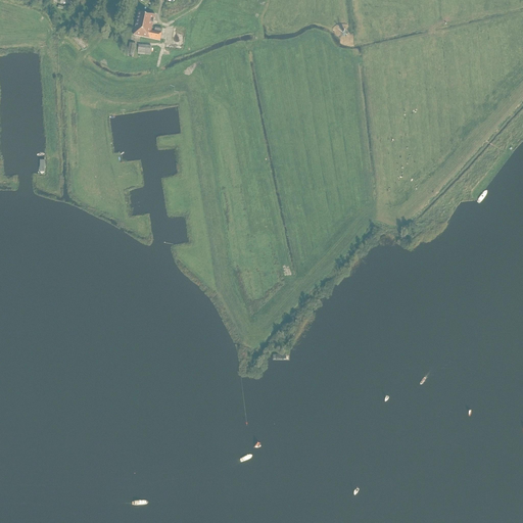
[(151,32),(154,14),(139,11),(136,28),(135,28),(133,36),(160,41),(161,34),(151,32)]
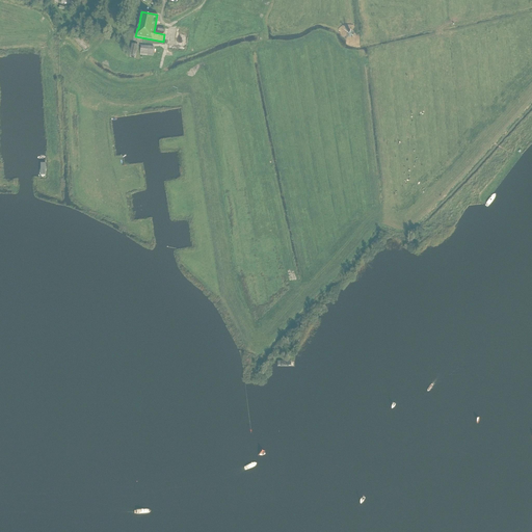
[(135,58),(138,46),(132,45),(129,57),(135,58)]
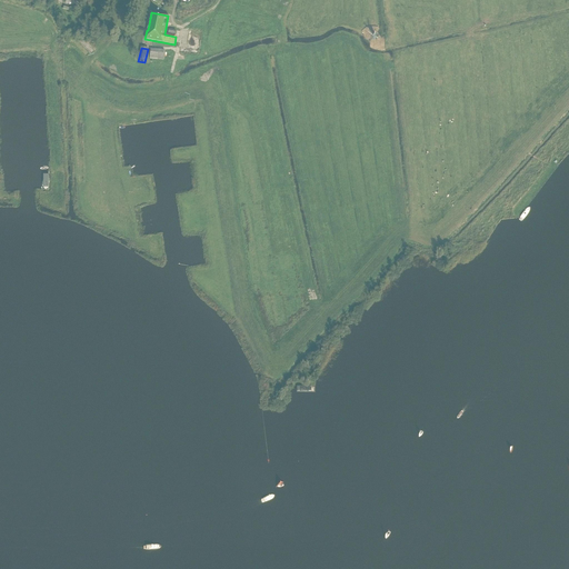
[(163,60),(165,50),(150,49),(149,59),(163,60)]
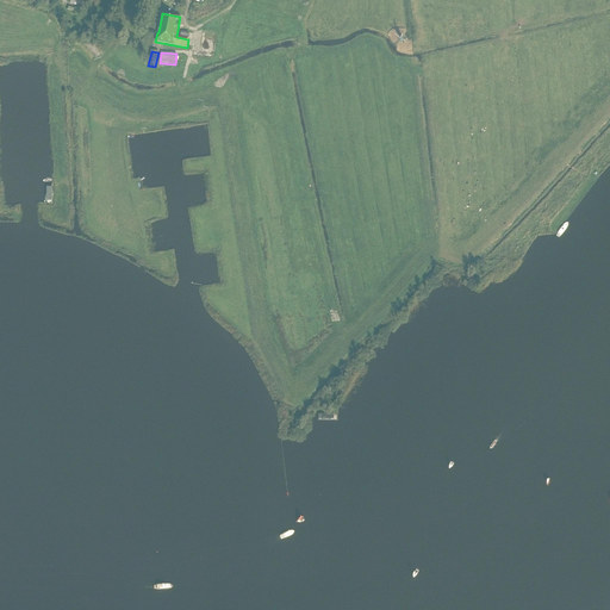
[(148,159),(137,160),(141,180),(150,178),(148,159)]
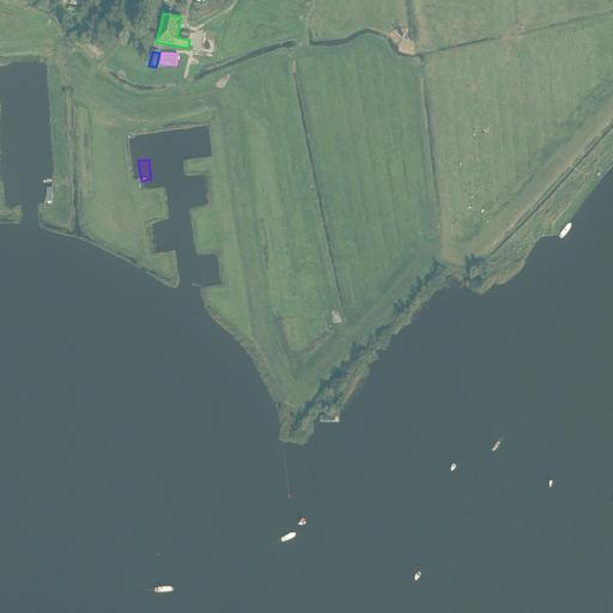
[(168,228),(158,229),(161,248),(170,247),(168,228)]
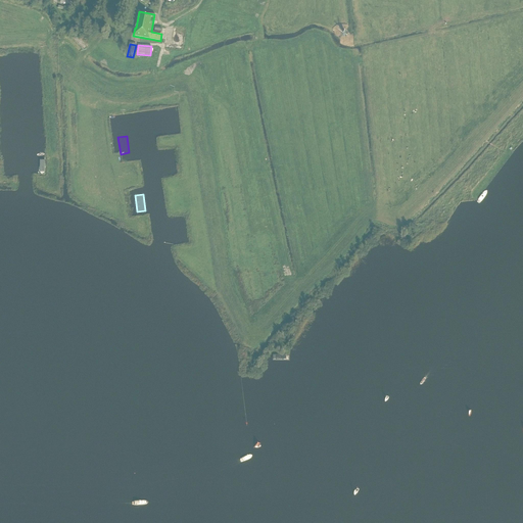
[(177,221),(169,222),(171,238),(179,237),(177,221)]
